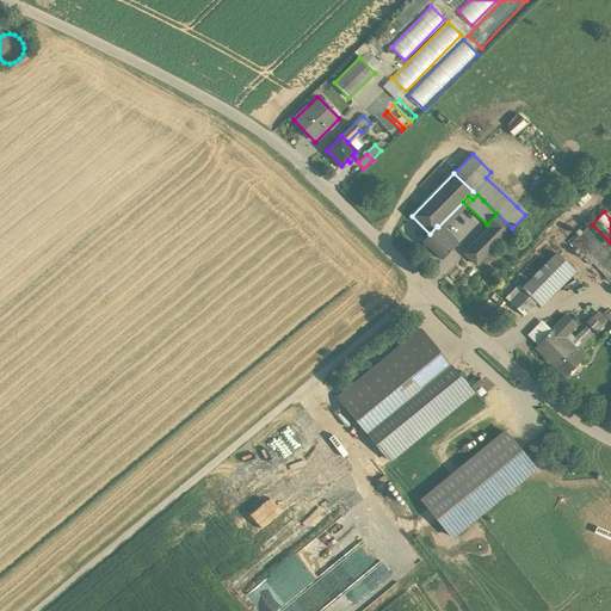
[(512,228),(497,214),(487,224),(489,227),(476,241),(488,253),(512,228)]
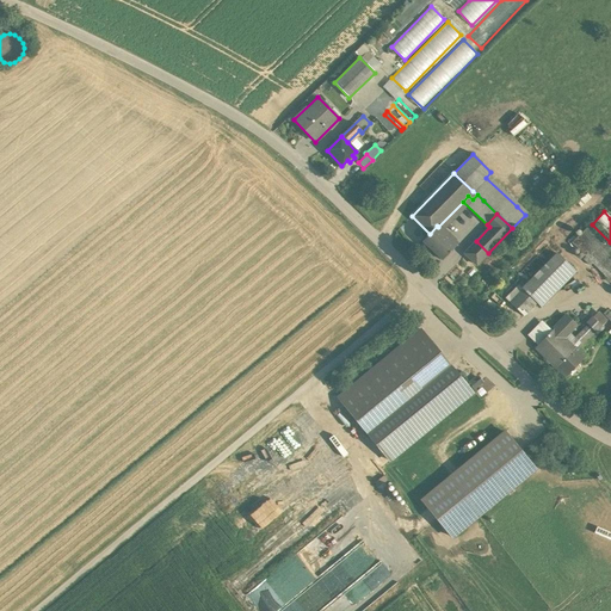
[(610,246),(590,224),(575,239),(610,275),(610,246)]
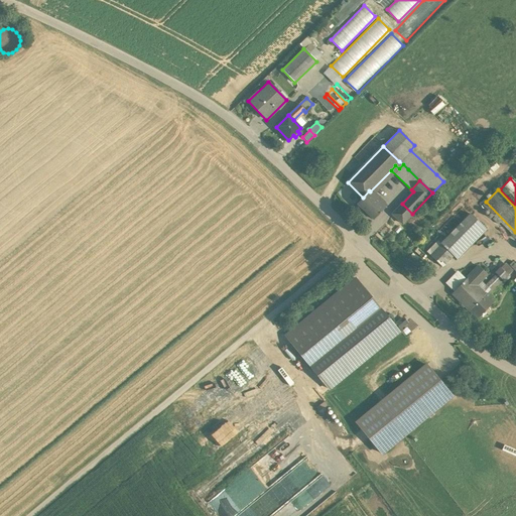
[(363,198),(357,204),(363,210),(360,213),(364,218),(367,214),(373,220),(386,207),(370,191),(369,190),(363,198)]
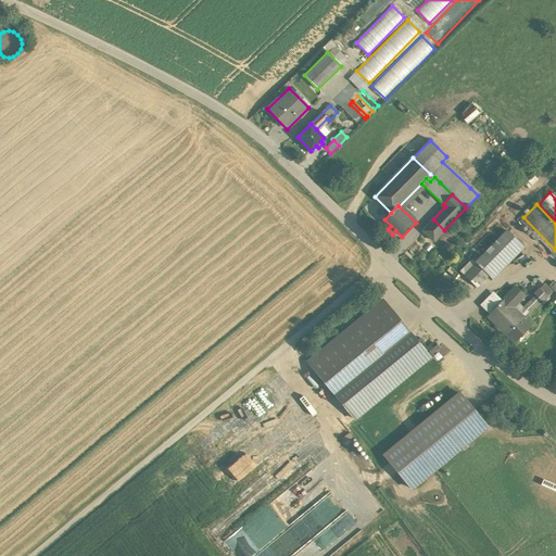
[(555,250),(523,217),(520,220),(533,234),(531,236),(536,242),(539,240),(555,256),(555,250)]
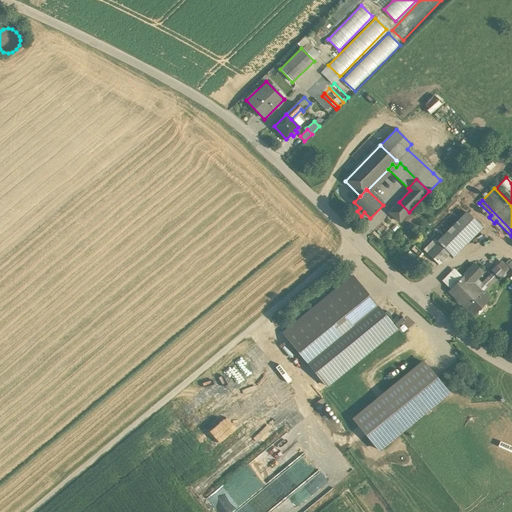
[(399,202),(388,212),(399,222),(409,212),(399,202)]
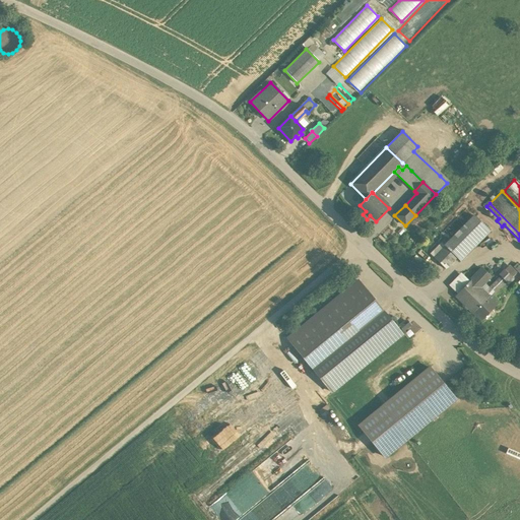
[(473,216),(444,246),(456,258),(460,261),(490,232),(473,216)]
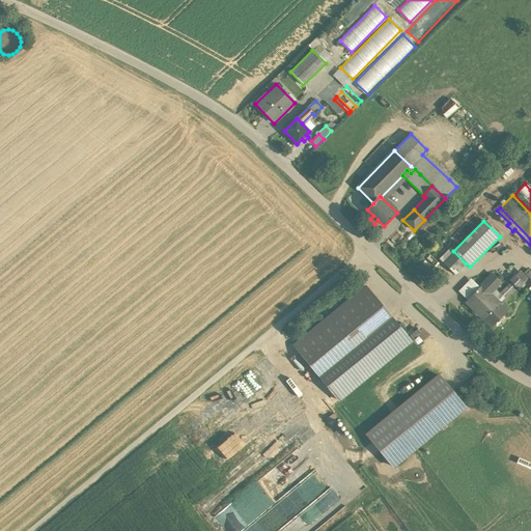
[(466,263),(453,251),(445,260),(442,263),(454,275),(466,263)]
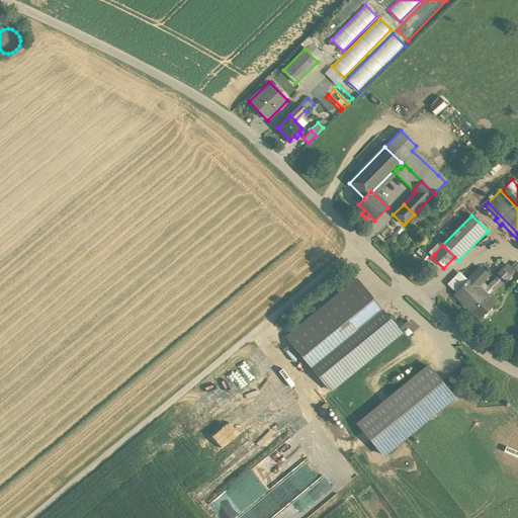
[(480,268),(469,279),(478,286),(479,285),(488,275),(480,268)]
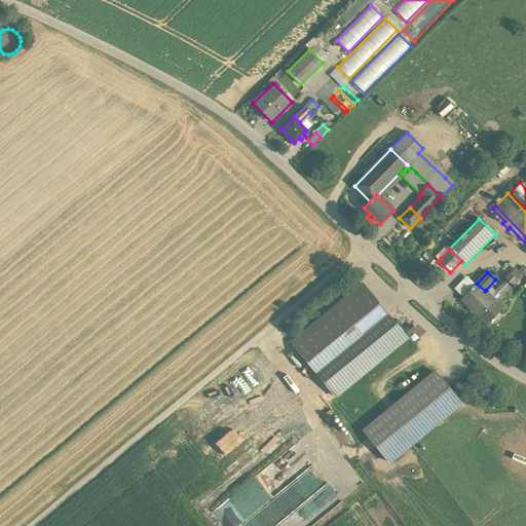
[(517,280),(510,273),(504,278),(506,280),(513,286),(517,280)]
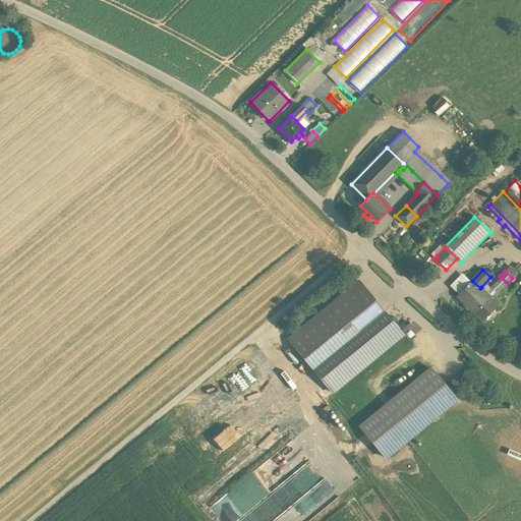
[(502,278),(490,289),(497,294),(508,283),(502,278)]
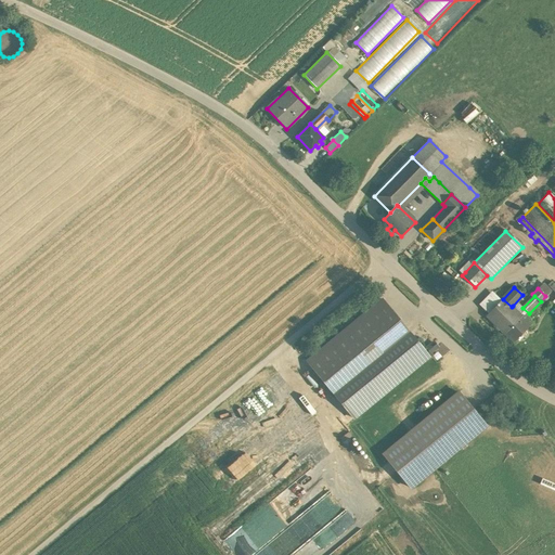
[(503,299),(486,315),(504,334),(523,315),(513,306),(512,307),(503,299)]
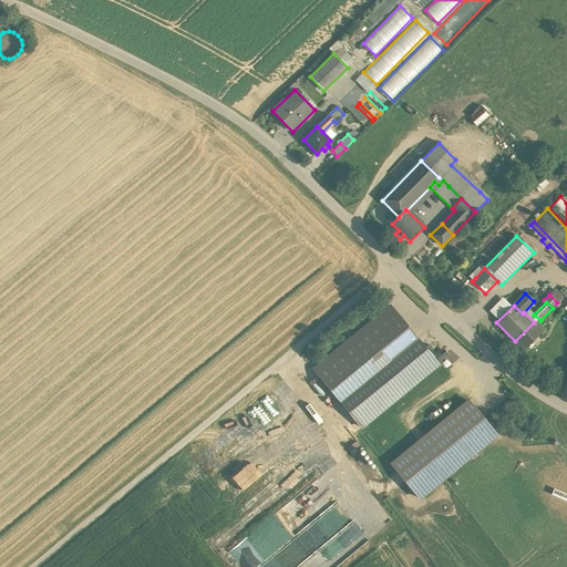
[(382,313),(313,370),(340,402),(418,339),(390,307),(388,309),(382,313)]
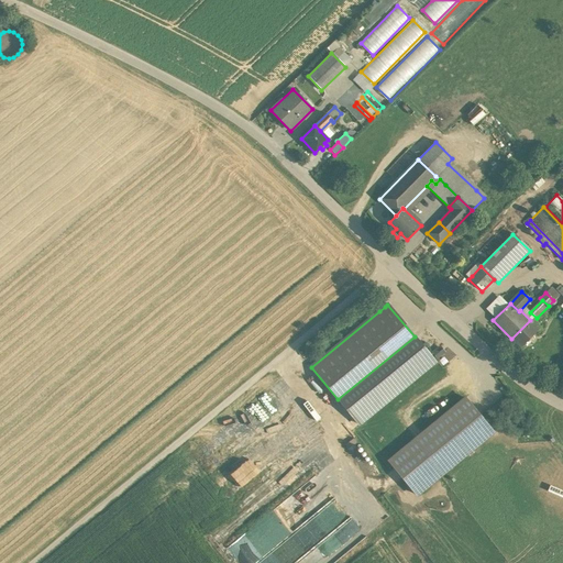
[(530,320),(511,339),(520,346),(539,328),(530,320)]
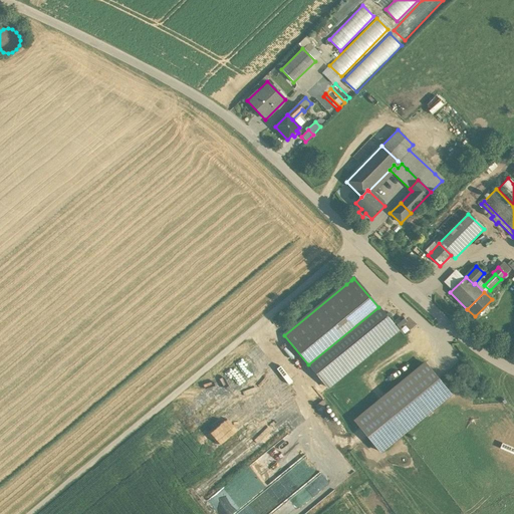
[(378,307),(308,364),(327,388),(397,330),(378,307)]
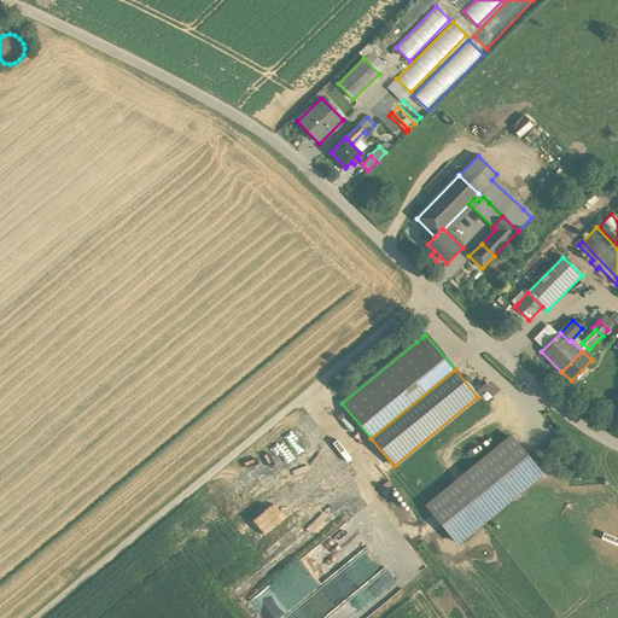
[(511,435),(425,505),(458,543),(542,473),(511,435)]
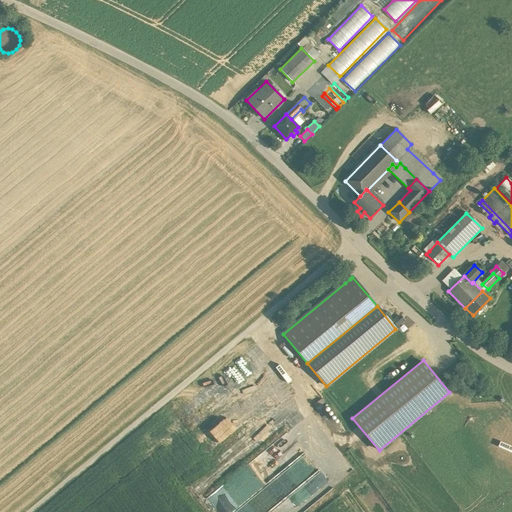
[(241,374),(126,453),(136,467),(251,387),(241,374)]
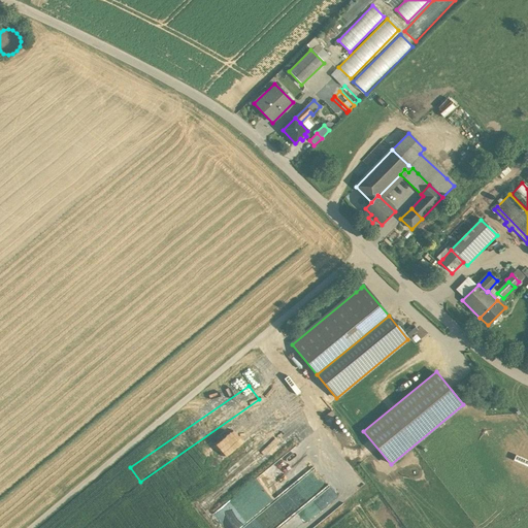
[(242,443),(271,417),(262,407),(237,431),(239,434),(236,437),(242,443)]
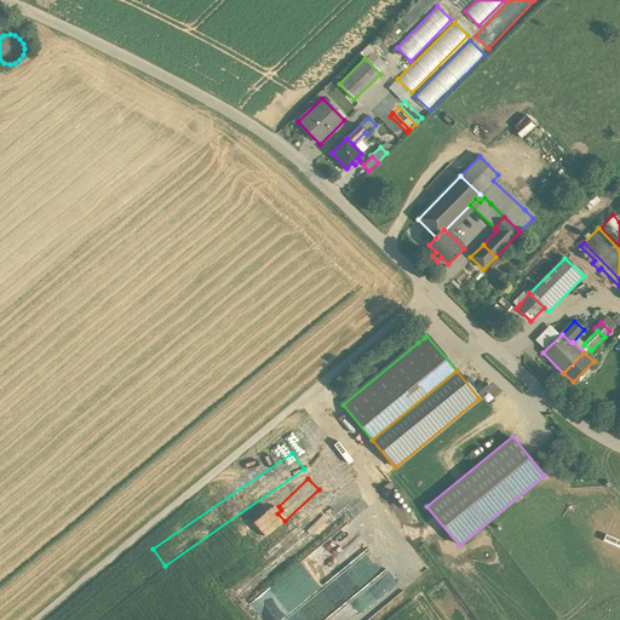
[(256,546),(277,528),(264,514),(244,533),(256,546)]
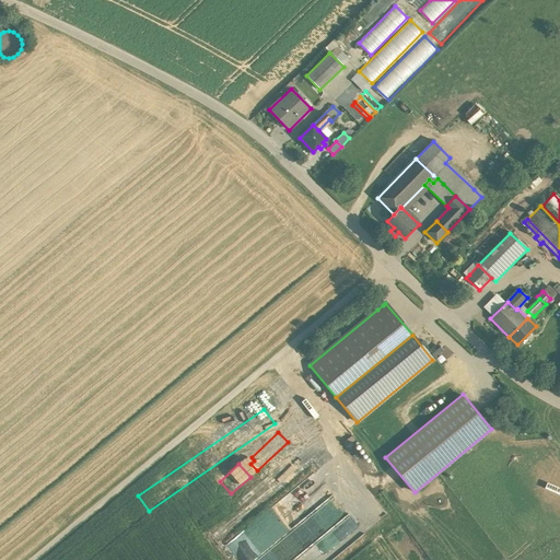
[(296,504),(307,496),(300,486),(289,494),(296,504)]
